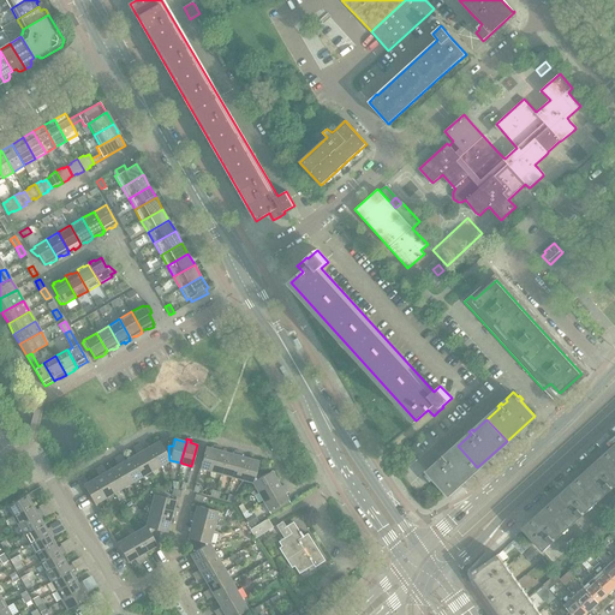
[(169,460),(168,446),(162,447),(159,441),(149,446),(161,466),(169,460)]
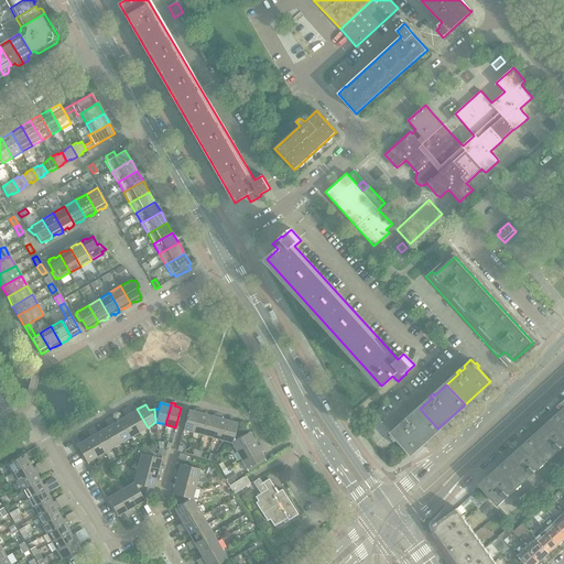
[(148,427),(137,409),(131,412),(128,407),(125,409),(138,432),(148,427)]
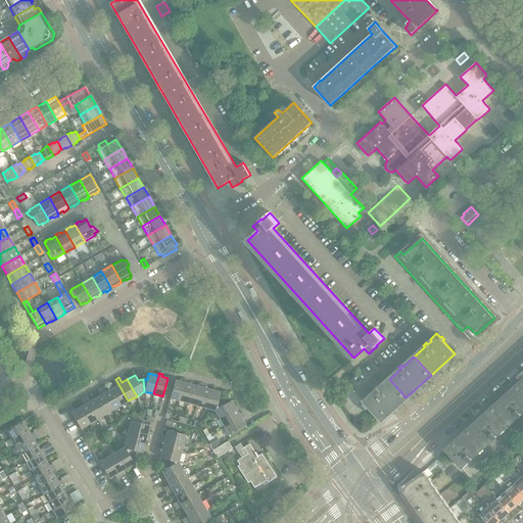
[(522,377),(514,385),(522,395),(522,377)]
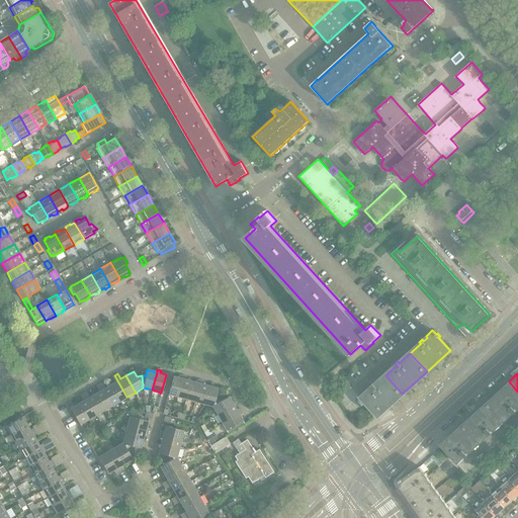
[(177,397),(183,375),(179,374),(179,377),(173,376),(168,395),(177,397)]
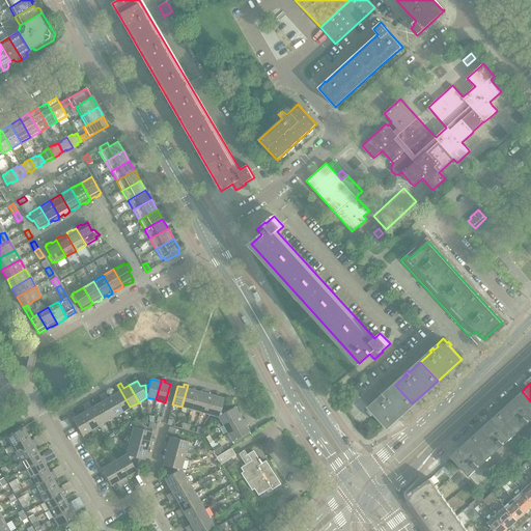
[(130,407),(117,385),(114,387),(117,392),(113,395),(122,412),(130,407)]
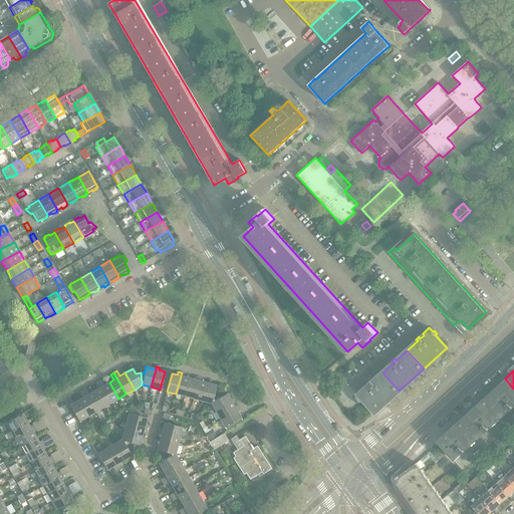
[(185,397),(190,378),(184,376),(185,373),(182,372),(176,394),(185,397)]
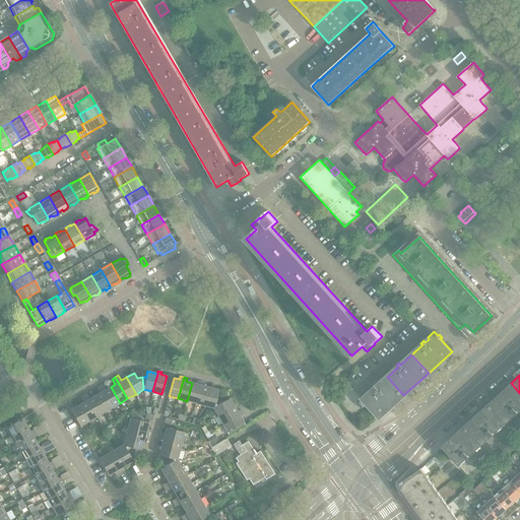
[(403,395),(387,377),(376,386),(375,385),(372,387),(374,389),(362,399),(361,397),(360,398),(378,418),(403,395)]
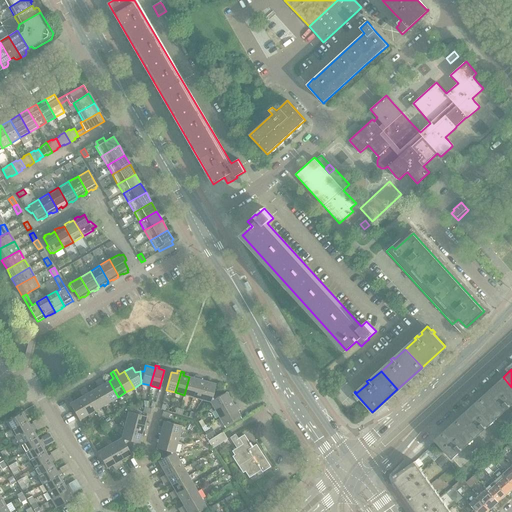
[(192,397),(198,376),(195,375),(194,378),(189,377),(184,395),(192,397)]
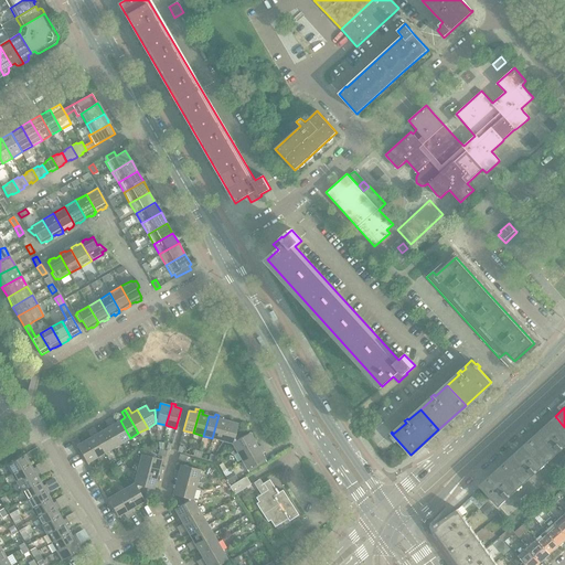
[(222,440),(227,420),(222,419),(222,416),(219,415),(212,438),(222,440)]
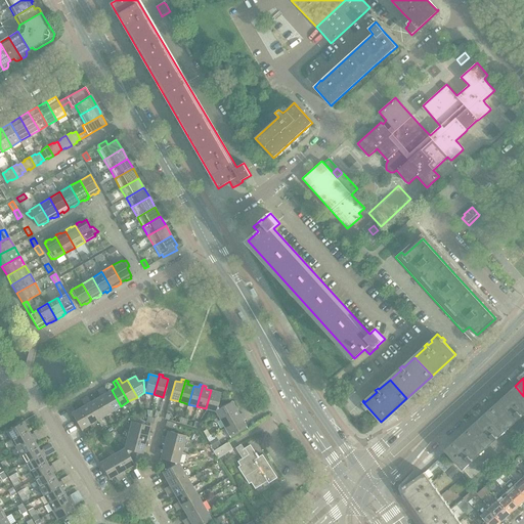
[(523,410),(523,396),(515,386),(490,408),(507,427),(518,417),(519,419),(522,416),(520,415),(523,410)]
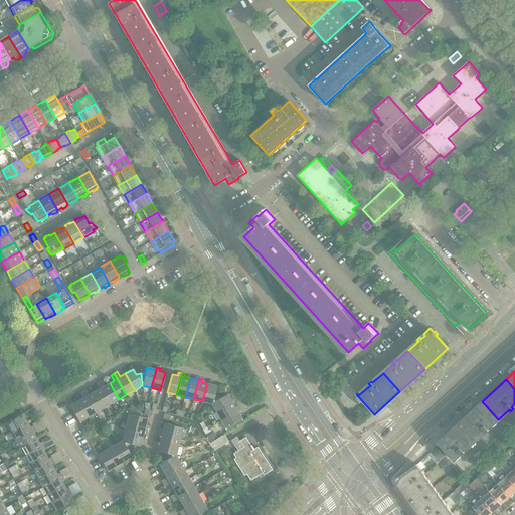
[(119,399),(110,383),(105,385),(102,380),(99,382),(111,403),(119,399)]
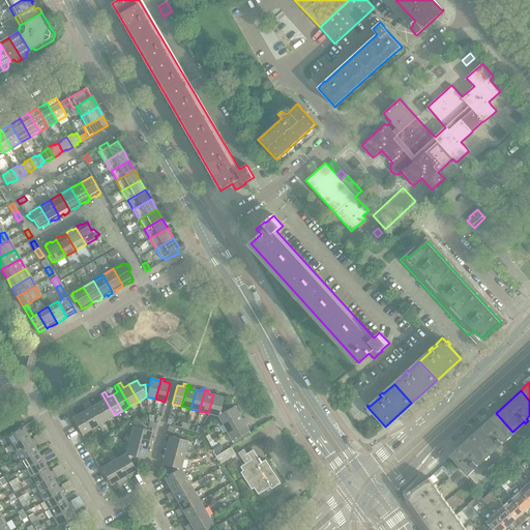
[(114,415),(101,393),(98,395),(101,401),(96,404),(106,420),(114,415)]
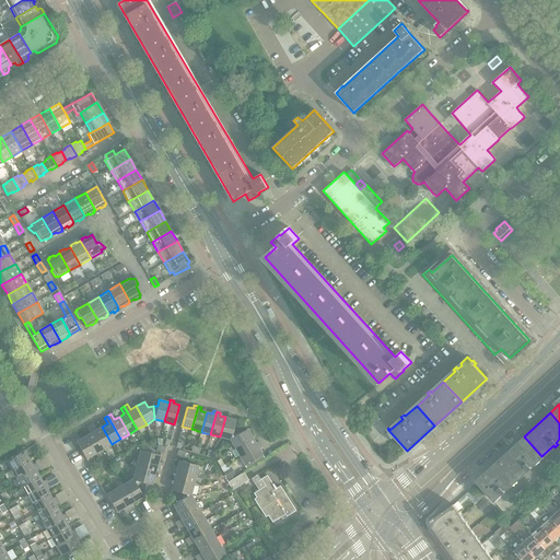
[(237,429),(234,426),(235,420),(225,417),(220,436),(230,440),(237,429)]
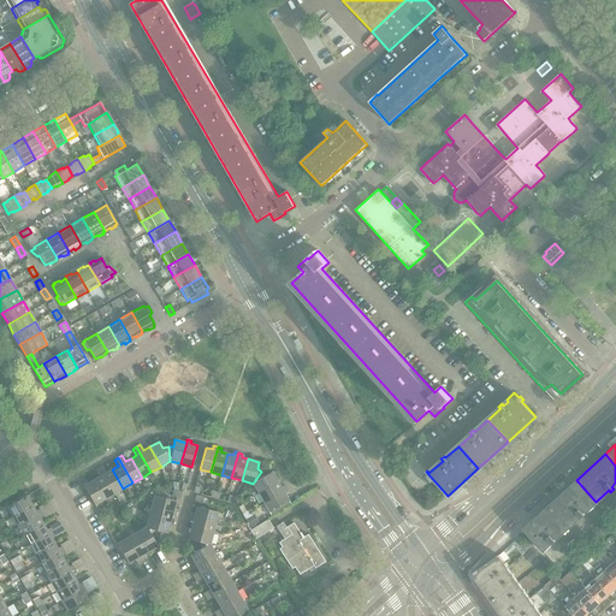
[(123,489),(112,469),(106,472),(102,466),(99,468),(113,493),(123,489)]
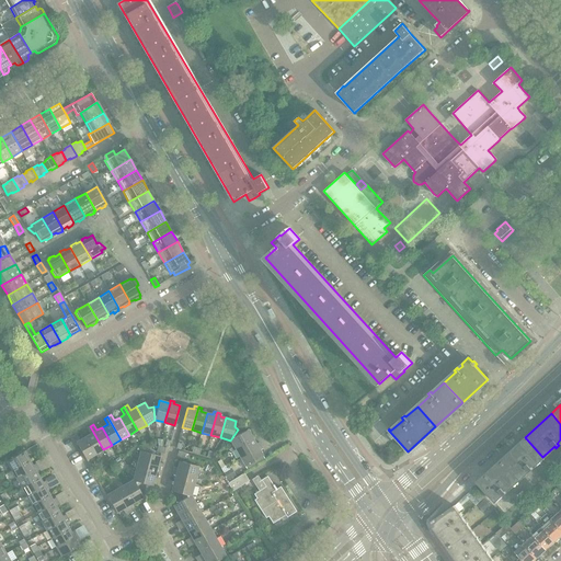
[(103,449),(90,426),(87,428),(90,434),(84,437),(95,455),(103,449)]
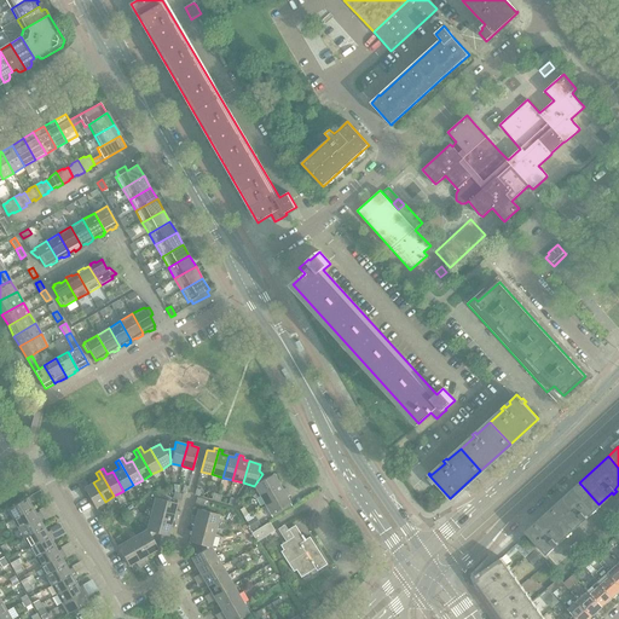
[(259,495),(278,484),(273,474),(267,478),(262,474),(254,486),(259,495)]
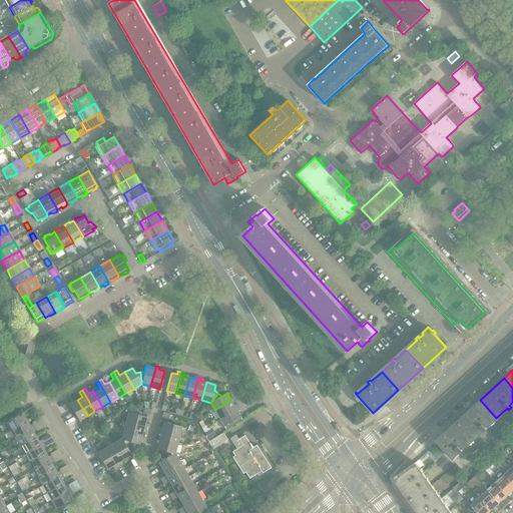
[(87,416),(77,400),(73,402),(70,397),(66,399),(69,404),(69,405),(78,420),(87,416)]
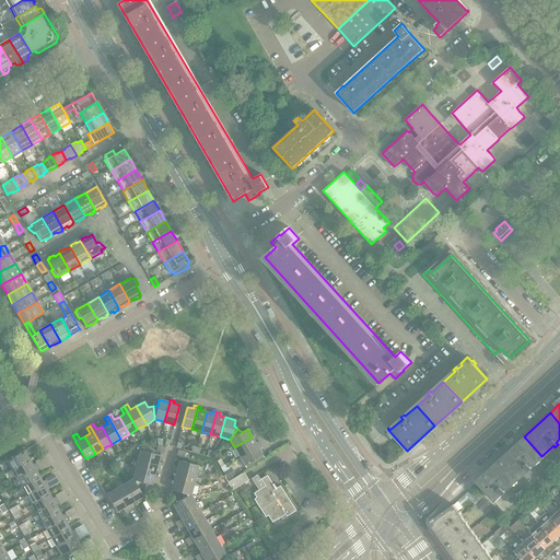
[(529,466),(541,456),(524,436),(498,461),(515,480),(527,469),(528,470),(532,468),(529,466)]
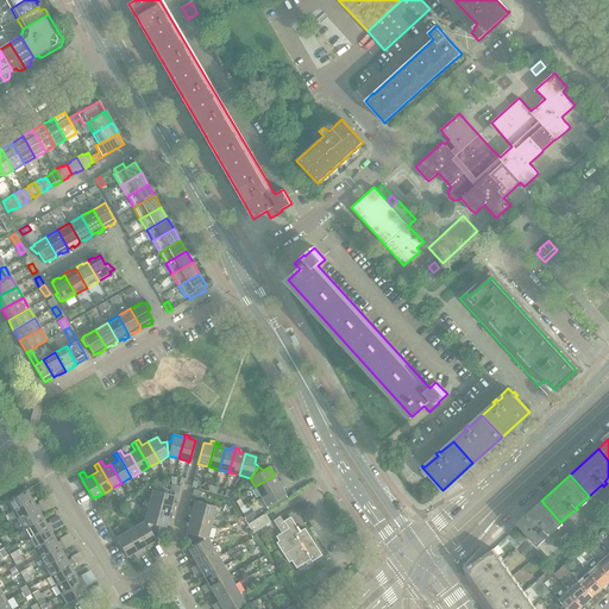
[(261,496),(283,483),(281,479),(277,482),(274,476),(255,487),(261,496)]
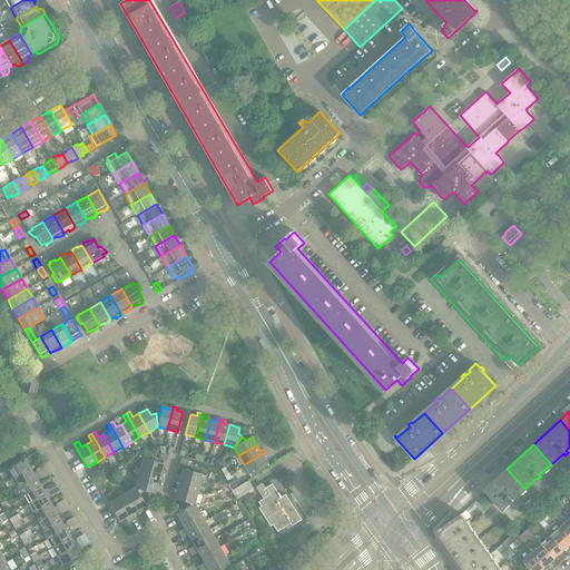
[(267,463),(264,458),(266,455),(265,452),(244,464),(249,474),(267,463)]
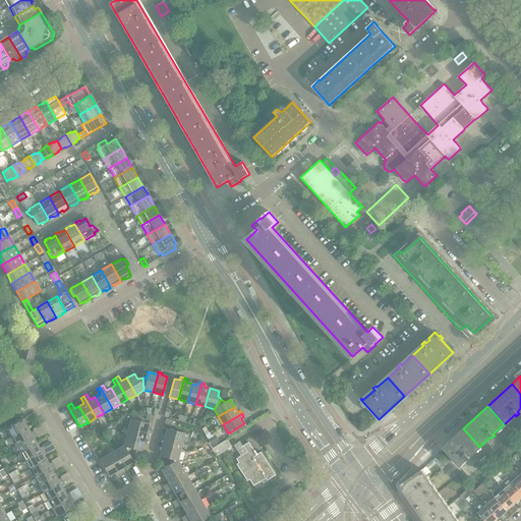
[(26,427),(24,422),(26,420),(25,417),(22,419),(6,428),(10,437),(26,427)]
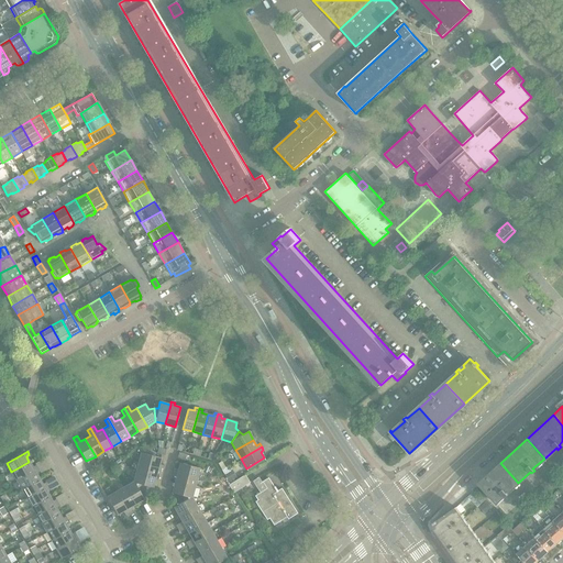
[(158,464),(161,457),(141,452),(138,462),(161,468),(162,465),(158,464)]
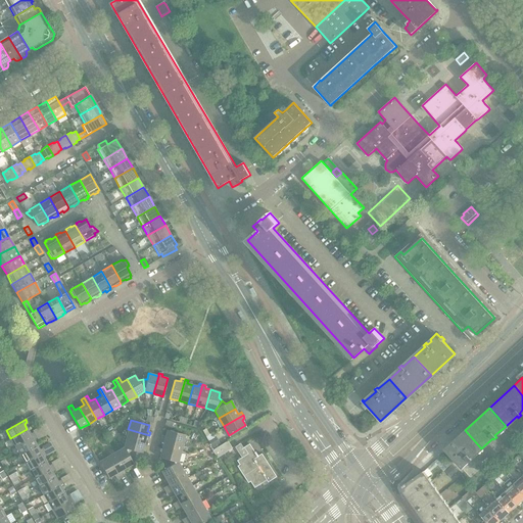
[(15,446),(35,435),(33,432),(30,434),(27,429),(10,438),(15,446)]
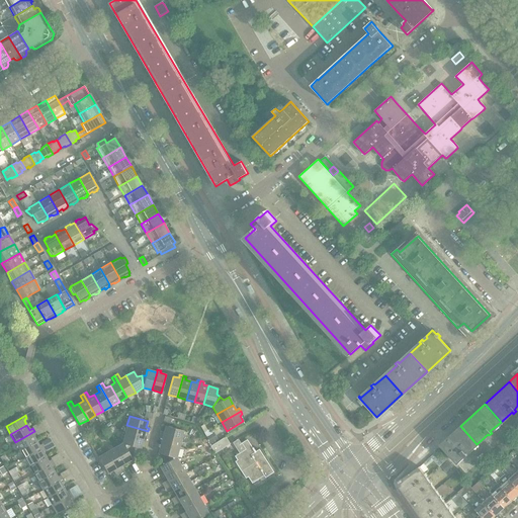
[(148,434),(148,431),(126,425),(124,434),(143,439),(145,434),(148,434)]
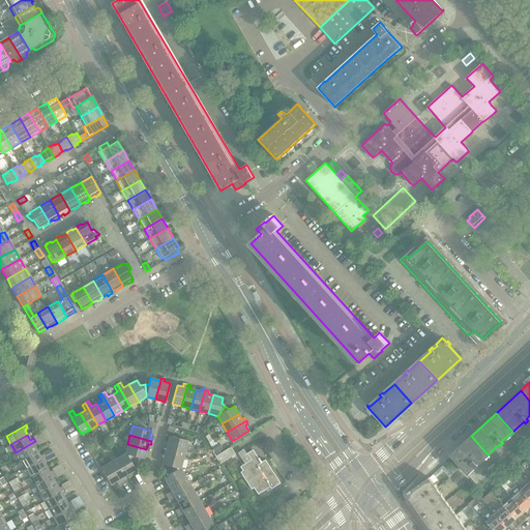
[(185,450),(187,441),(169,436),(168,442),(165,441),(164,444),(185,450)]
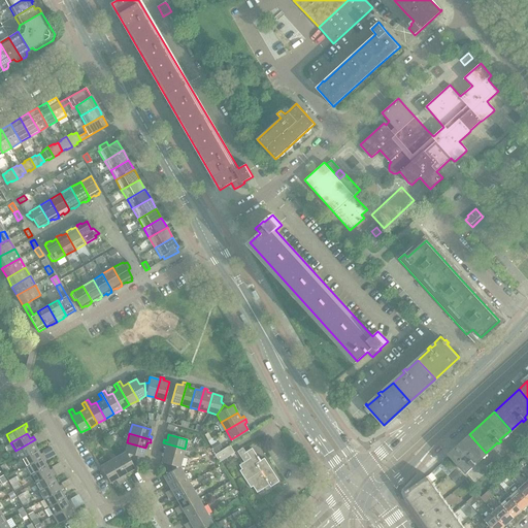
[(474,462),(486,453),(469,434),(448,453),(466,473),(467,472),(465,471),(472,465),(473,466),(476,464),(474,462)]
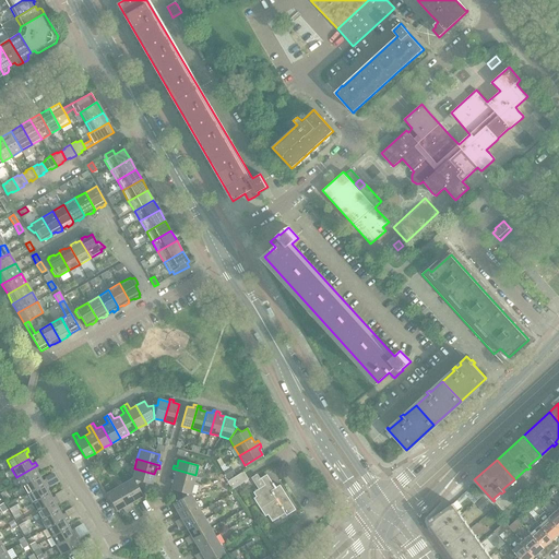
[(38,476),(36,471),(38,468),(37,465),(16,477),(22,486),(38,476)]
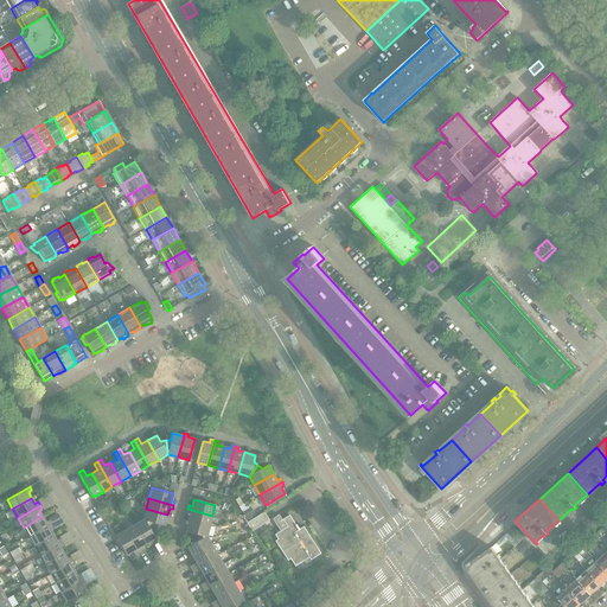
[(255,515),(250,506),(242,512),(247,519),(255,515)]
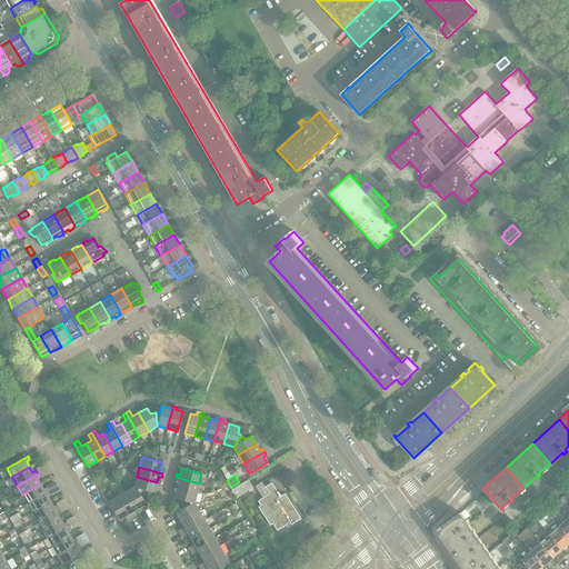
[(155,492),(157,482),(137,477),(133,487),(145,495),(148,491),(155,492)]
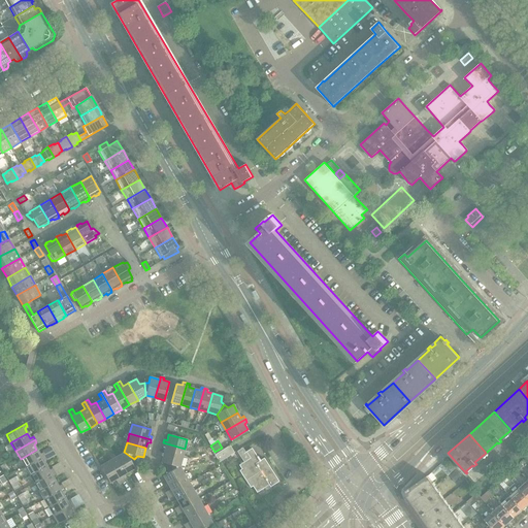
[(182,458),(185,449),(163,442),(162,446),(165,447),(164,453),(182,458)]
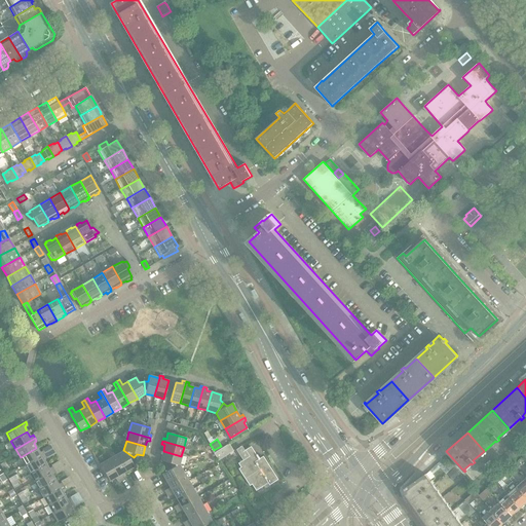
[(218,460),(233,451),(229,444),(214,453),(218,460)]
